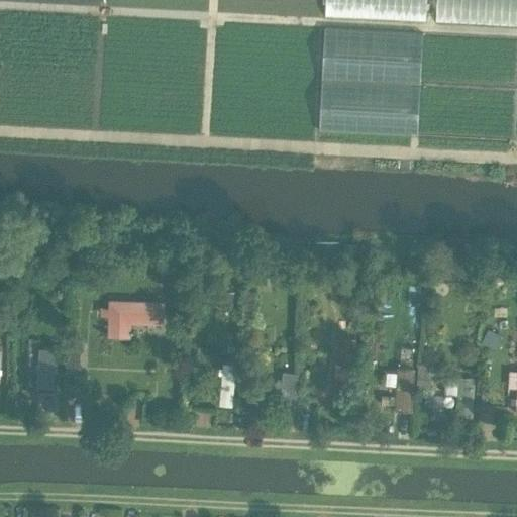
[(359,243),(343,243),(343,255),(359,255),(359,243)]
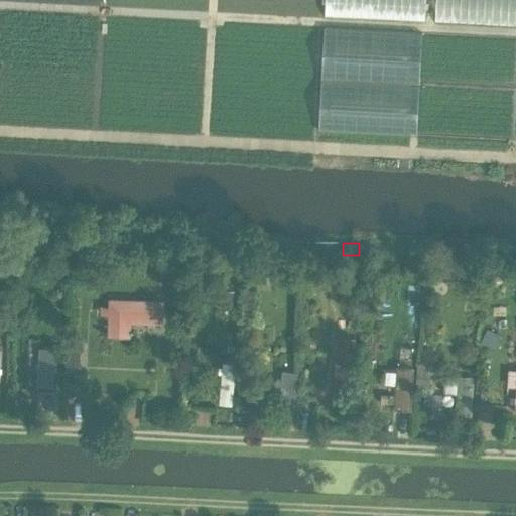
[(256,267),(255,287),(265,288),(266,268),(256,267)]
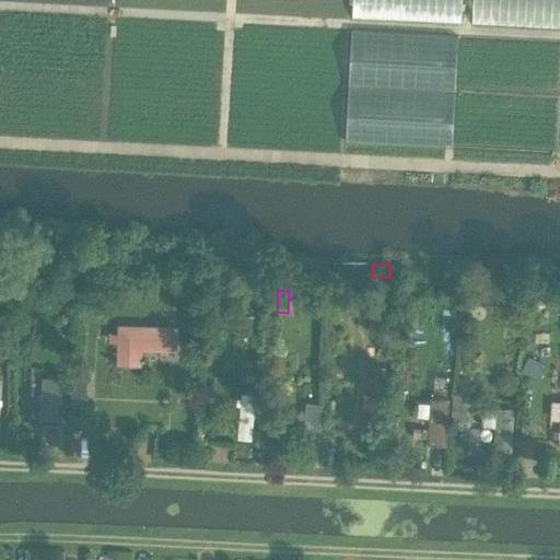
[(238,317),(237,335),(251,335),(252,318),(238,317)]
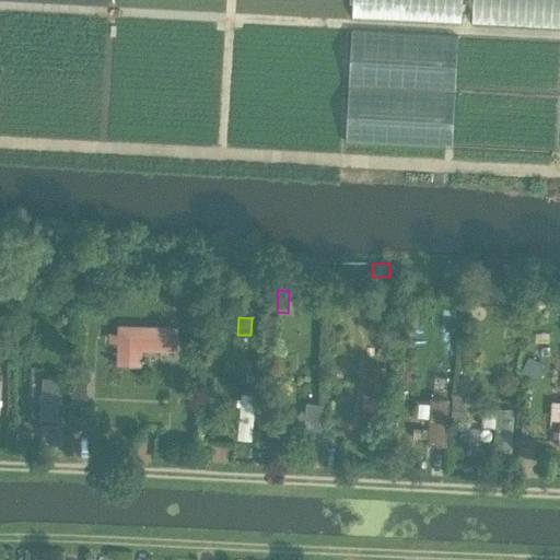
[(178,325),(119,324),(119,330),(119,331),(111,331),(111,341),(118,341),(118,360),(142,361),(143,349),(178,350),(178,325)]
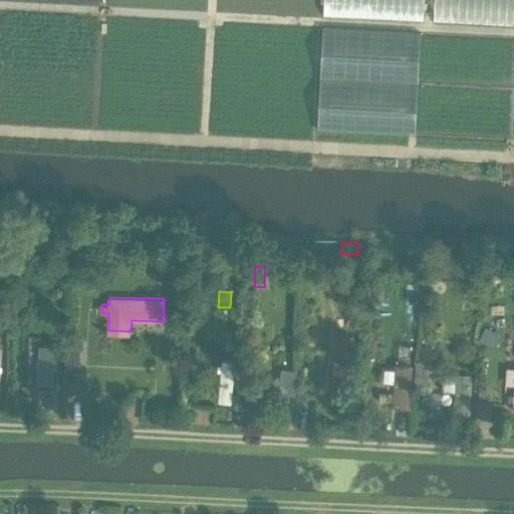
[(337,337),(332,383),(346,386),(347,374),(353,375),(354,365),(348,364),(351,339),(337,337)]
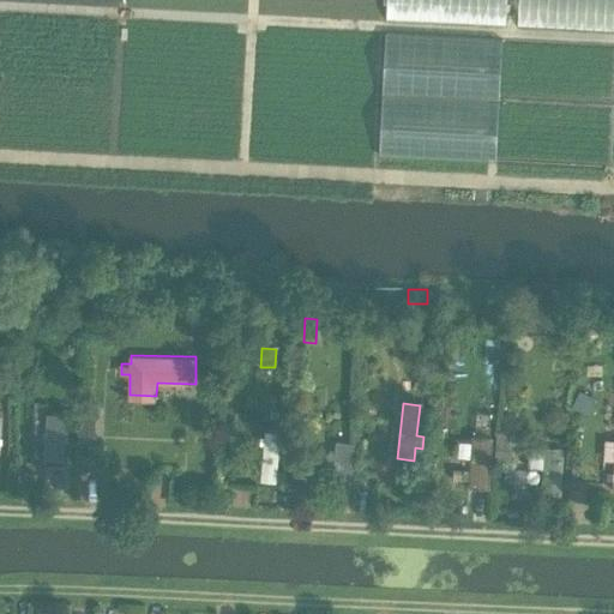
[(62,464),(65,414),(47,413),(43,463),(62,464)]
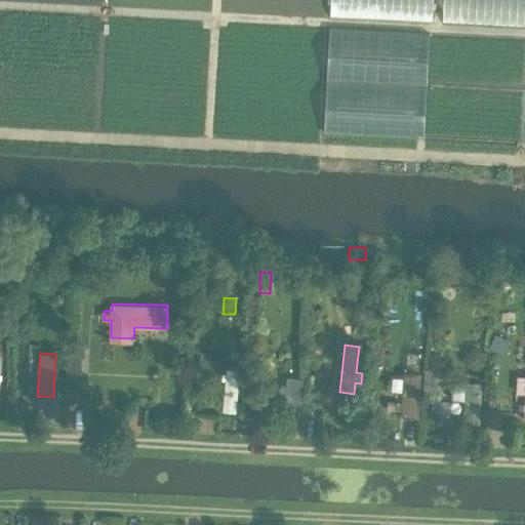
[(226,371),(223,412),(235,413),(238,372),(226,371)]
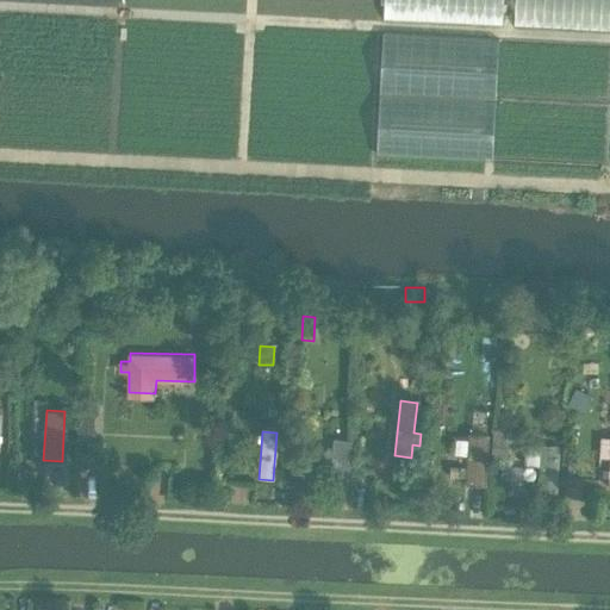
[(492,434),(491,458),(510,459),(511,435),(492,434)]
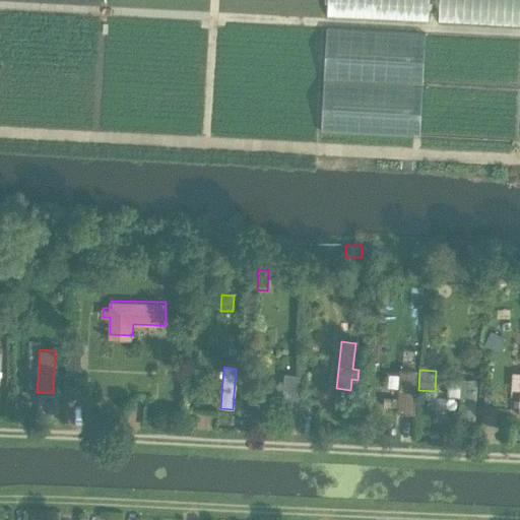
[(414,414),(416,372),(400,371),(398,413),(414,414)]
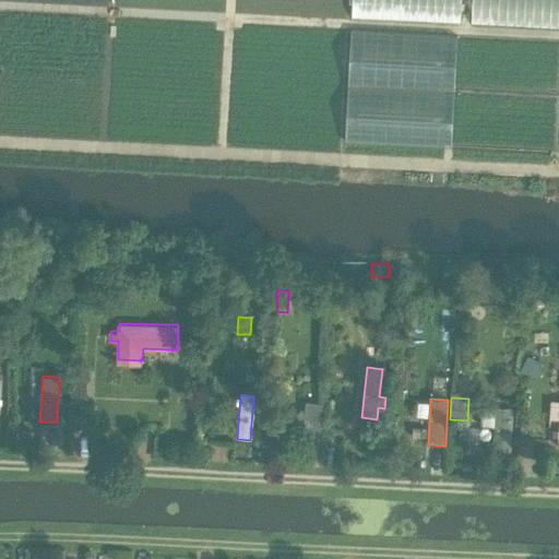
[(296,413),(295,428),(304,429),(302,448),(318,449),(321,403),(306,403),(305,414),(296,413)]
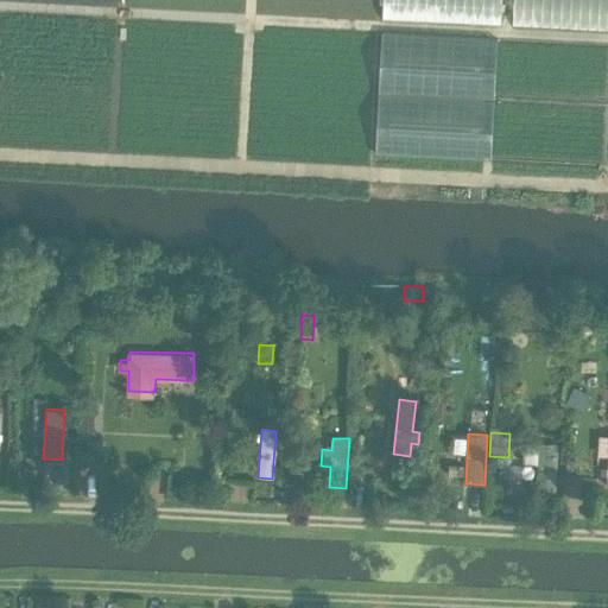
[(538,443),(536,493),(553,494),(556,444),(538,443)]
